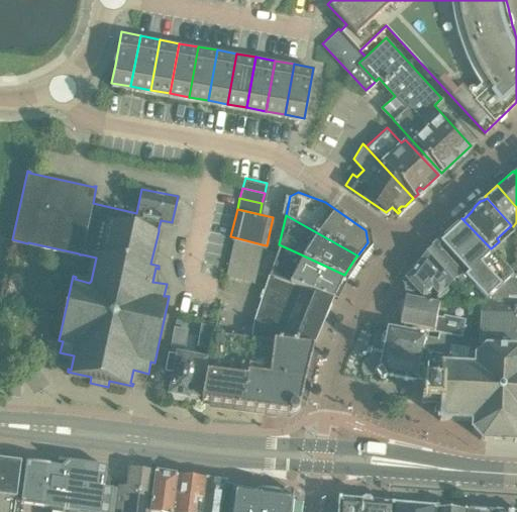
[(471,275),(468,278),(485,297),(515,298),(515,276),(514,274),(507,267),(503,248),(496,254),(491,248),(461,218),(438,239),(471,275)]
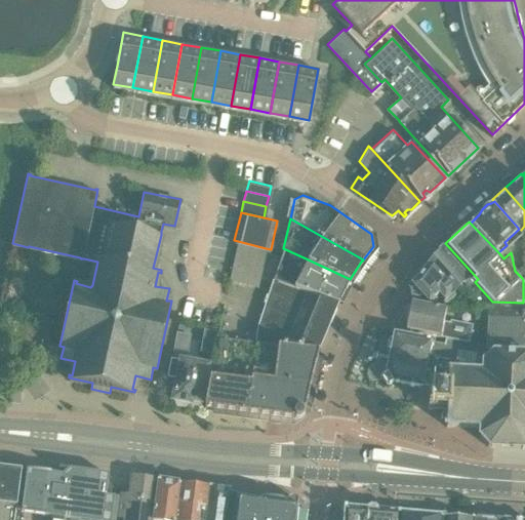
[(238,241),(229,277),(257,284),(266,248),(238,241)]
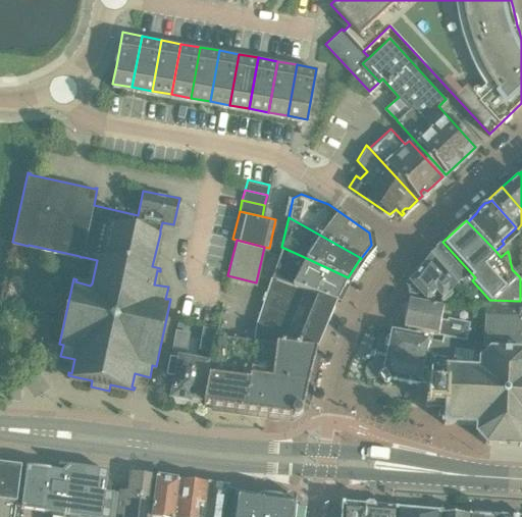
[(423,263),(449,291),(455,285),(457,281),(460,285),(462,282),(470,291),(470,303),(481,302),(481,300),(489,300),(472,280),(439,245),(423,263)]
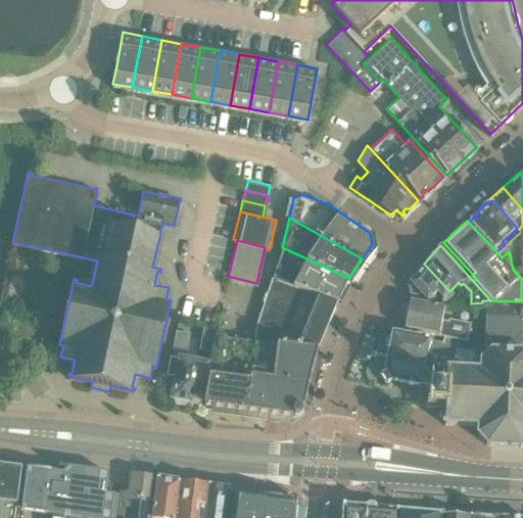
[(348,278),(302,256),(282,247),(272,278),(289,283),(290,281),(337,298),(348,278)]
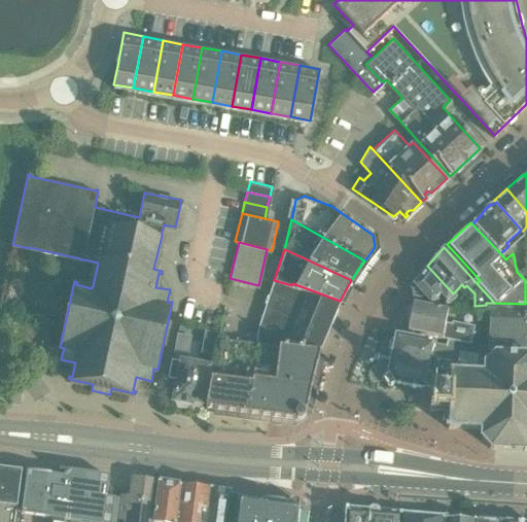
[(447,300),(453,293),(427,266),(411,286),(412,293),(419,296),(425,292),(429,297),(435,298),(441,292),(447,300)]
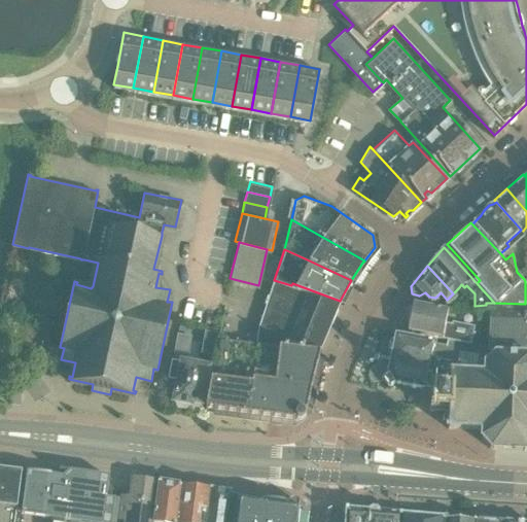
[(274,280),(260,320),(287,324),(284,345),(320,350),(340,301),(292,283),(291,285),(274,280)]
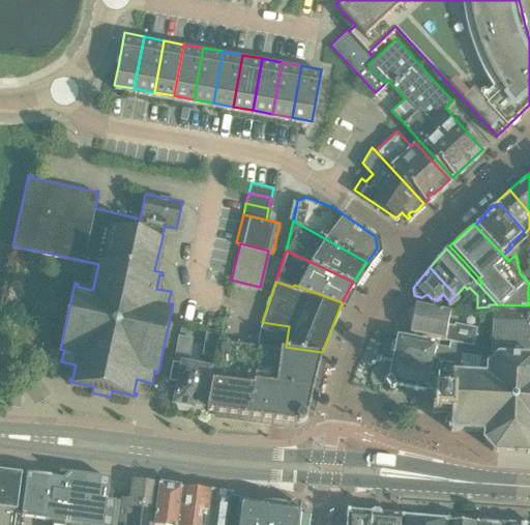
[(449,338),(448,341),(463,344),(464,343),(473,345),(476,326),(454,322),(453,324),(447,323),(450,309),(415,302),(409,307),(408,315),(412,320),(410,330),(449,338)]
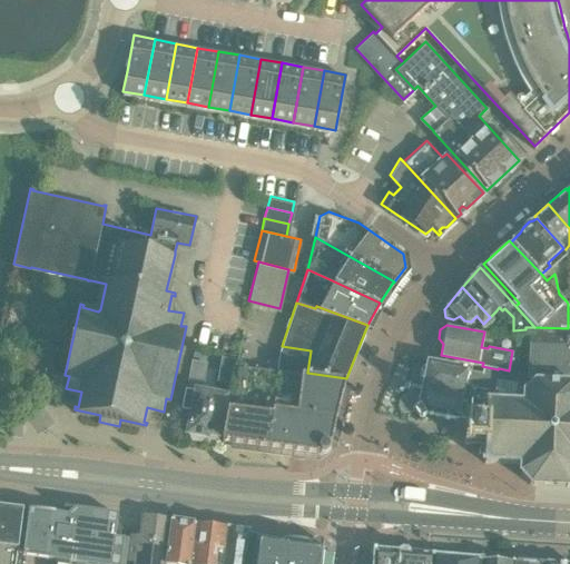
[(482,417),(482,413),(479,413),(479,416),(470,416),(467,413),(464,415),(467,417),(468,423),(470,425),(470,433),(467,434),(467,436),(464,436),(464,438),(482,439),(483,452),(482,453),(482,457),(484,459),(490,458),(516,461),(520,461),(520,462),(521,462),(520,468),(522,473),(523,472),(530,478),(530,480),(533,482),(534,481),(566,482),(567,483),(569,481),(569,335),(568,335),(568,328),(534,327),(526,327),(528,381),(533,381),(533,382),(527,388),(524,388),(523,393),(524,393),(523,398),(522,398),(522,401),(519,401),(519,402),(491,401),(491,399),(487,399),(485,405),(487,405),(485,414),(484,413),(483,417),(482,417)]
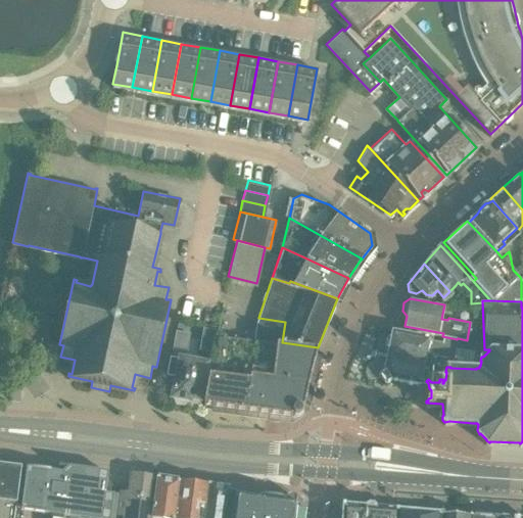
[(317,349),(318,347),(282,342),(285,322),(258,318),(255,324),(254,340),(216,335),(212,350),(203,402),(211,404),(211,406),(291,415),(303,406),(317,349)]
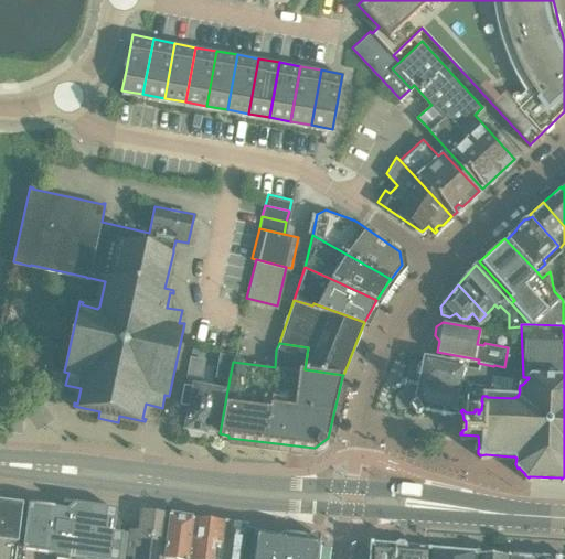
[(220,352),(215,375),(230,378),(233,362),(234,354),(220,352)]
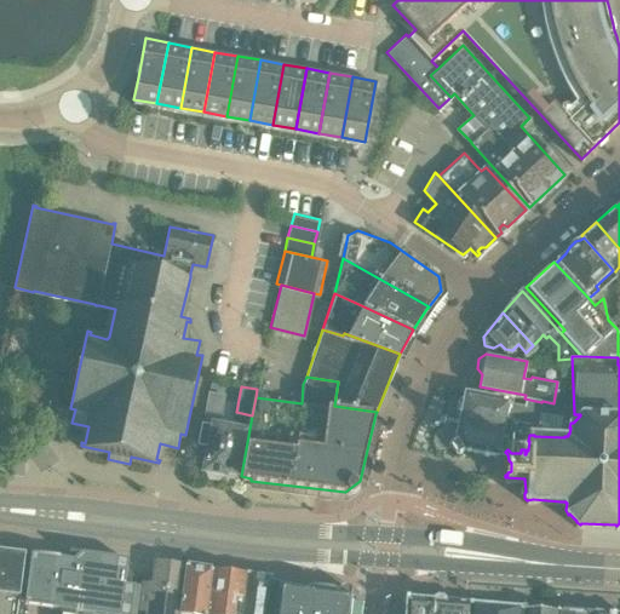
[(442,424),(434,429),(431,439),(437,448),(445,448),(451,445),(458,453),(466,447),(507,454),(505,452),(507,449),(511,453),(521,453),(521,449),(524,449),(526,445),(523,443),(527,420),(538,423),(541,402),(524,399),(523,403),(466,392),(461,396),(458,391),(452,390),(447,394),(442,424)]
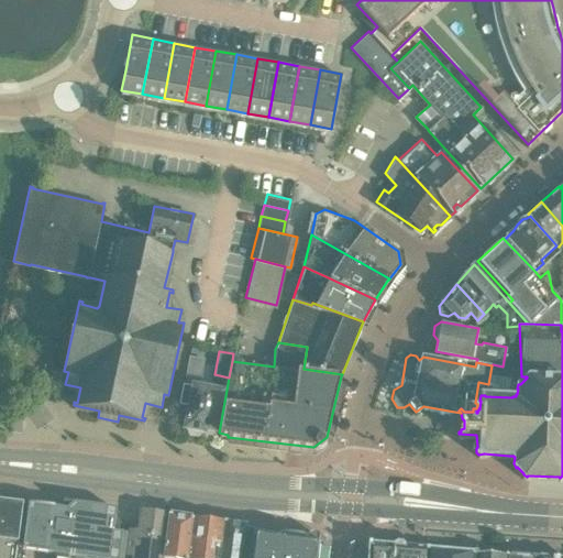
[(188,403),(184,427),(187,427),(189,430),(197,431),(200,429),(203,430),(205,427),(216,429),(223,389),(192,383),(191,385),(183,384),(180,402),(188,403)]
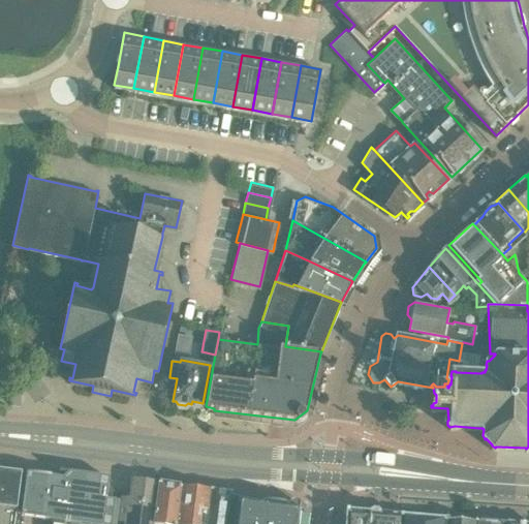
[(0,523),(16,523),(23,469),(0,466),(0,523)]
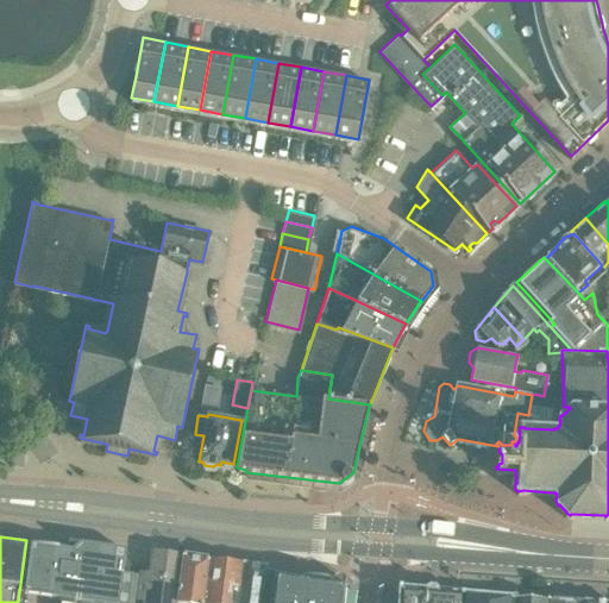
[(25,590),(42,591),(61,594),(60,602),(131,602),(136,572),(133,567),(130,560),(129,559),(124,554),(125,547),(80,541),(76,546),(45,542),(31,541),(25,590)]
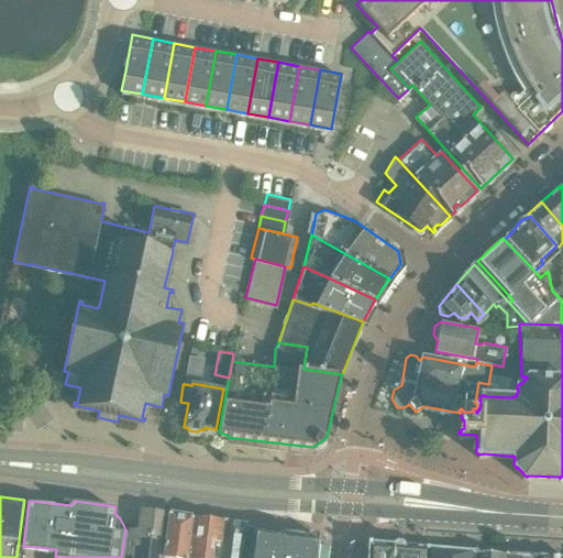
[(127,533),(123,557),(162,557),(168,513),(141,509),(140,509),(136,534),(127,533)]
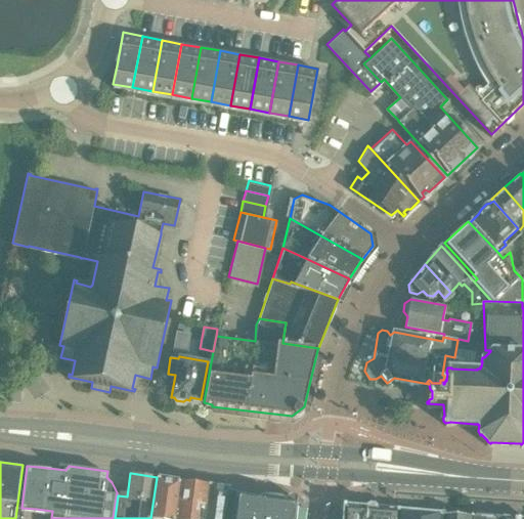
[(157,477),(150,518),(176,518),(181,480),(157,477)]
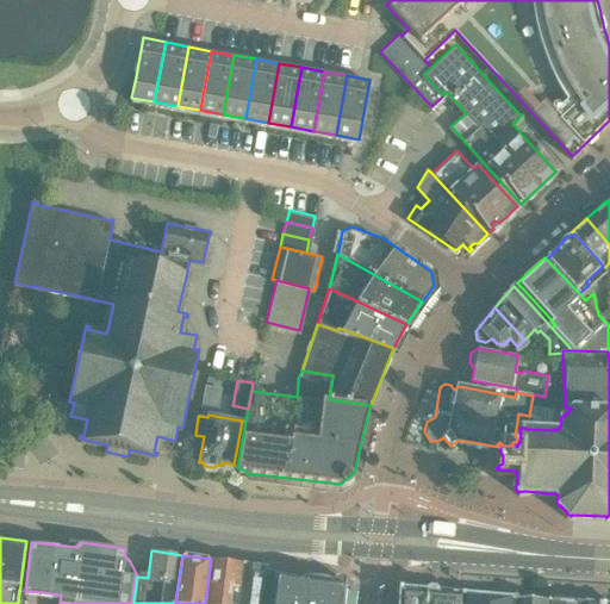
[(211,559),(205,603),(240,603),(244,562),(211,559)]
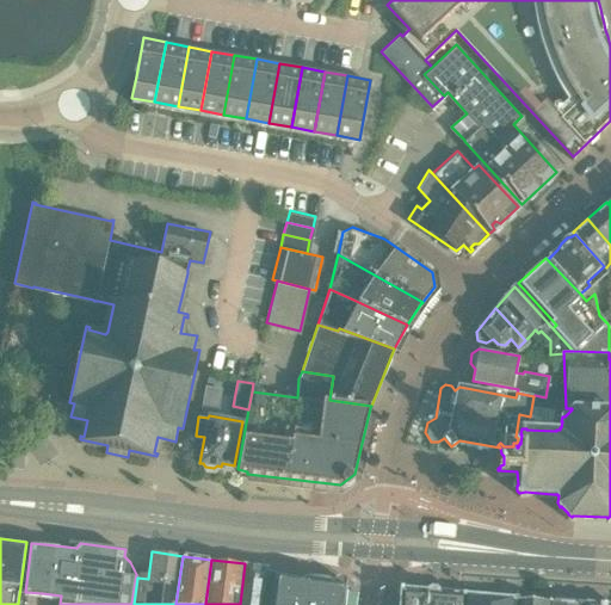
[(267,604),(272,572),(266,572),(266,566),(245,563),(240,604),(267,604)]
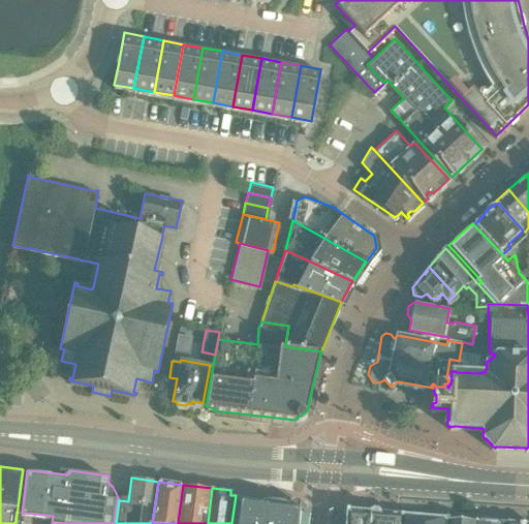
[(231,523),(260,523),(265,499),(236,495),(231,523)]
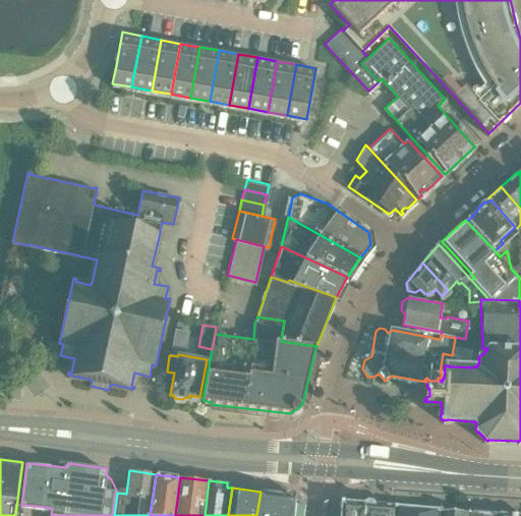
[(261,492),(256,515),(293,515),(294,510),(292,509),(288,496),(261,492)]
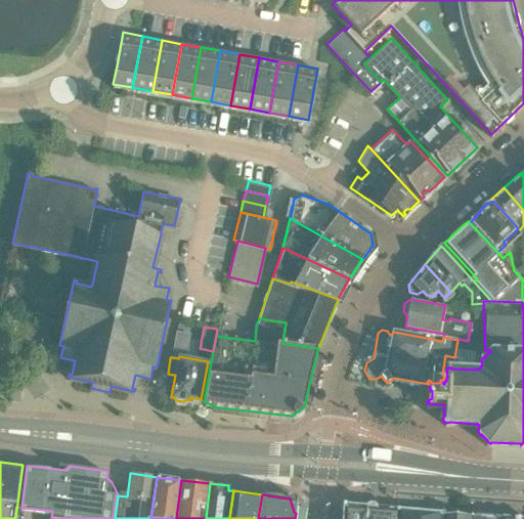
[(340,518),(366,518),(367,506),(345,504),(342,507),(340,518)]
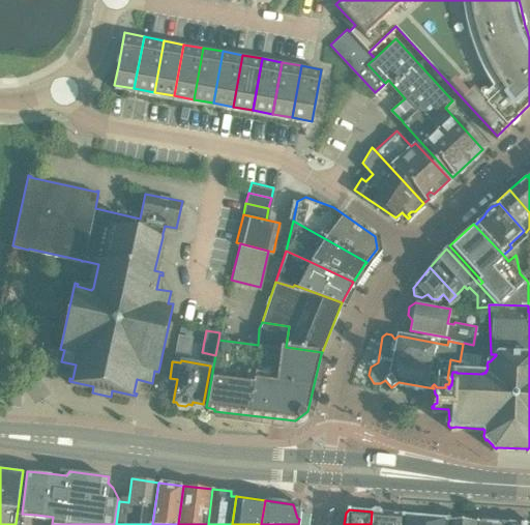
[(372,511),(371,524),(400,524),(401,514),(372,511)]
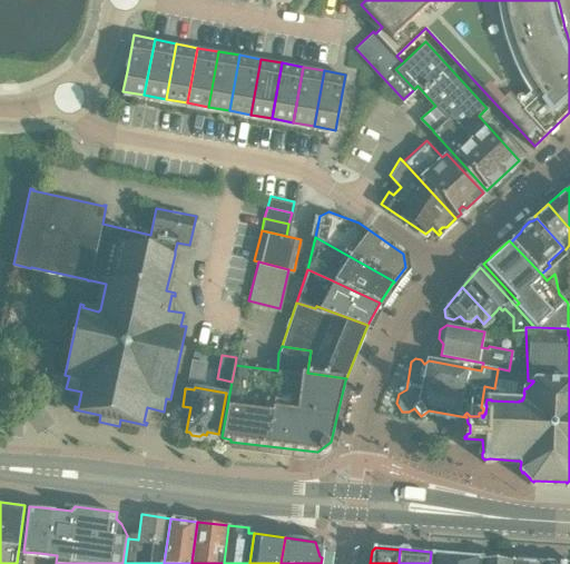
[(431,552),(430,563),(480,563),(481,555),(431,552)]
